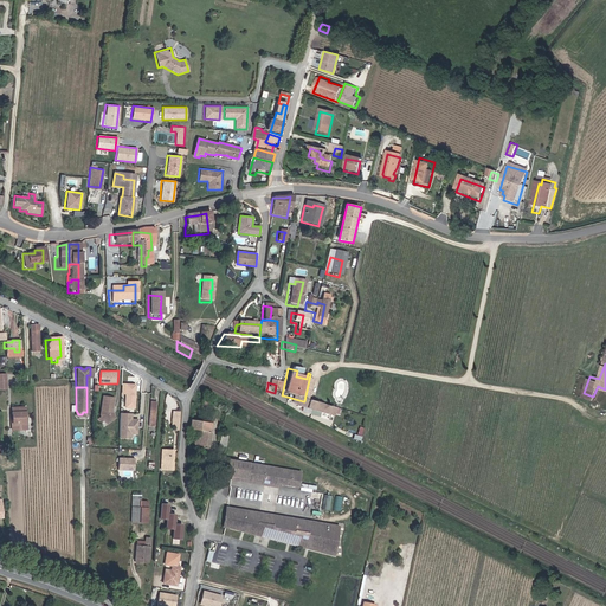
[(126,389),(117,388),(117,398),(121,398),(122,398),(124,398),(124,405),(129,405),(130,393),(126,393),(126,389)]
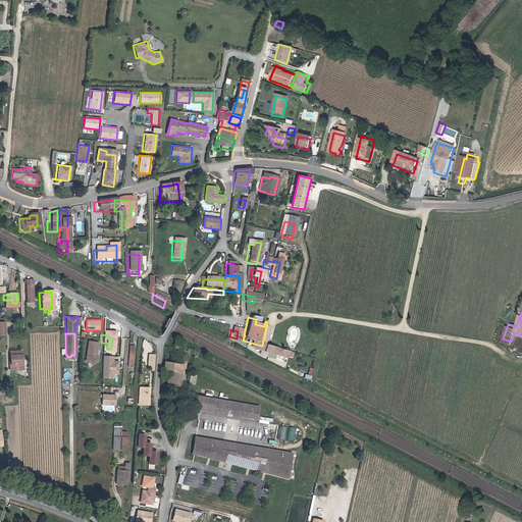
[(286,353),(250,345),(249,350),(255,352),(255,353),(273,357),(274,357),(285,359),(286,353)]
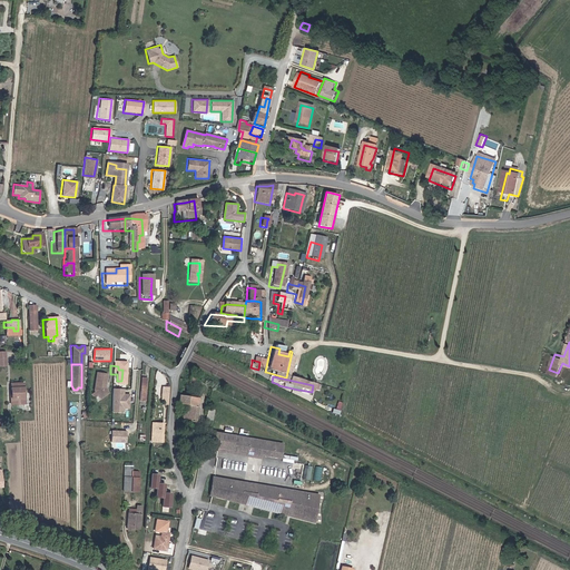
[(91,396),(88,399),(88,400),(90,402),(94,400),(97,403),(104,397),(105,396),(101,392),(102,379),(92,377),(91,390),(91,391),(91,396)]
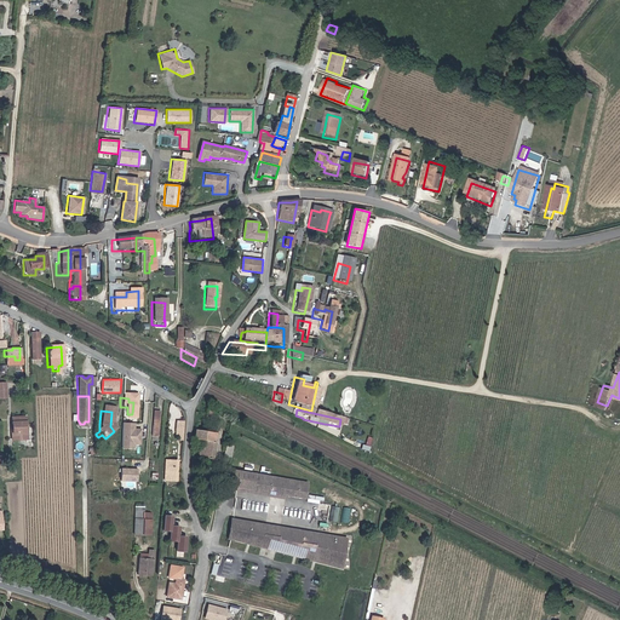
[(202,412),(202,417),(201,423),(204,423),(213,424),(214,418),(202,412)]
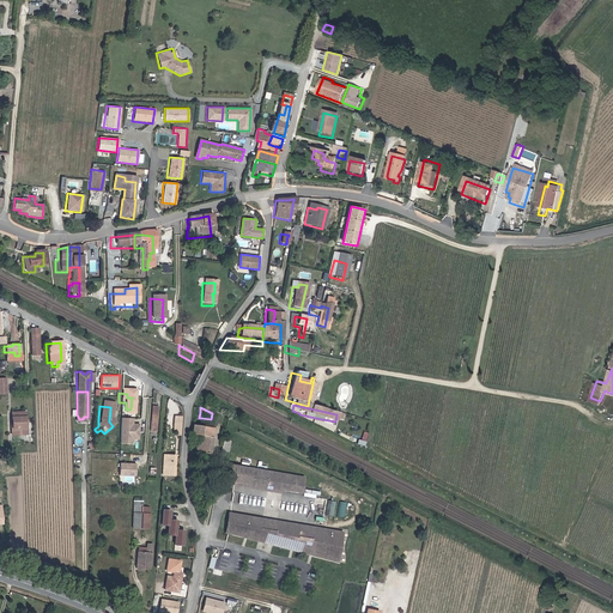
[(10,417),(10,430),(13,430),(14,441),(25,439),(23,417),(10,417)]
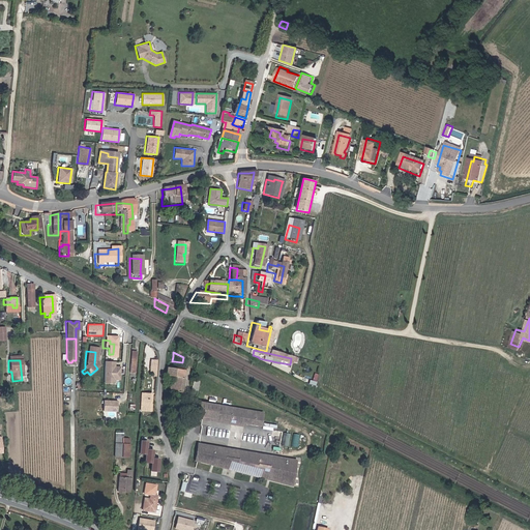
[(115,379),(121,379),(122,365),(116,365),(116,361),(106,360),(104,383),(115,384),(115,379)]
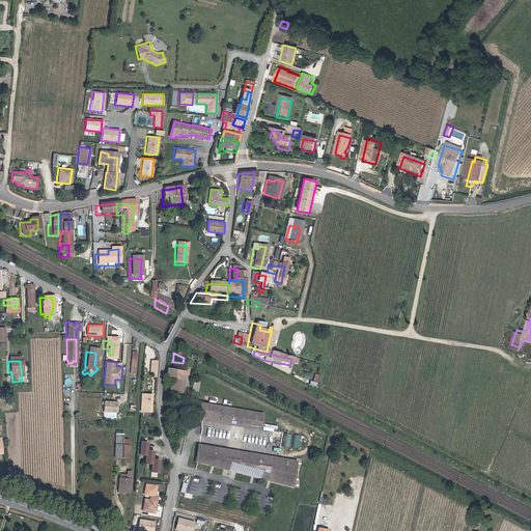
[(170,378),(172,378),(173,371),(173,370),(164,368),(163,375),(163,376),(170,378)]
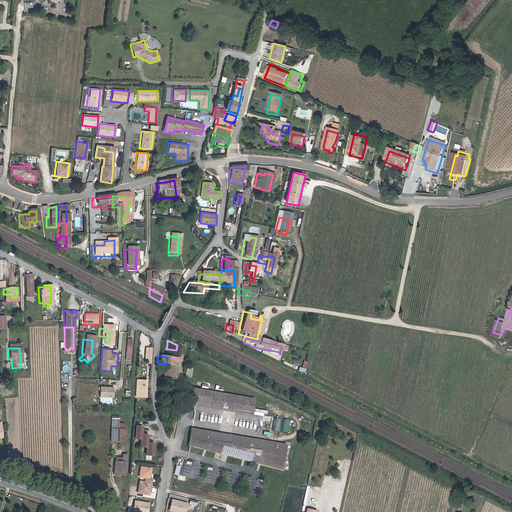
[(167,358),(166,364),(173,366),(175,358),(167,357),(167,358)]
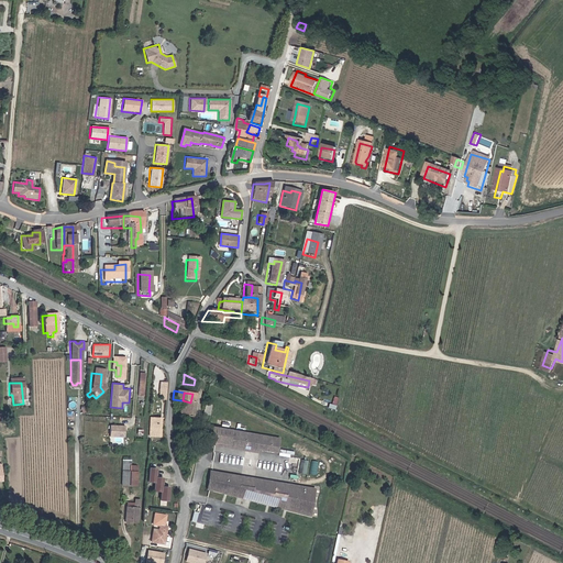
[(183,400),(180,400),(177,416),(191,418),(194,403),(190,403),(183,400)]
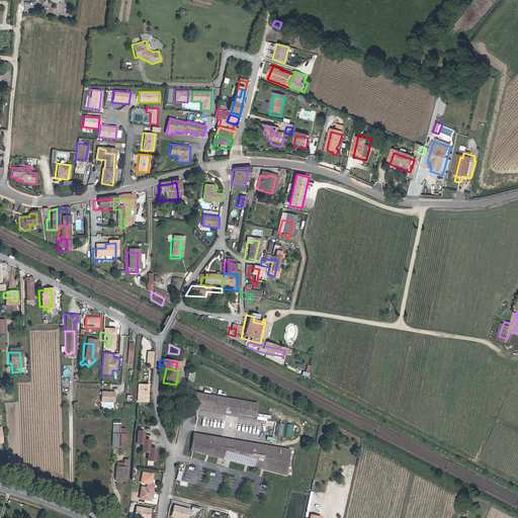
[(114,402),(114,391),(100,391),(100,401),(114,402)]
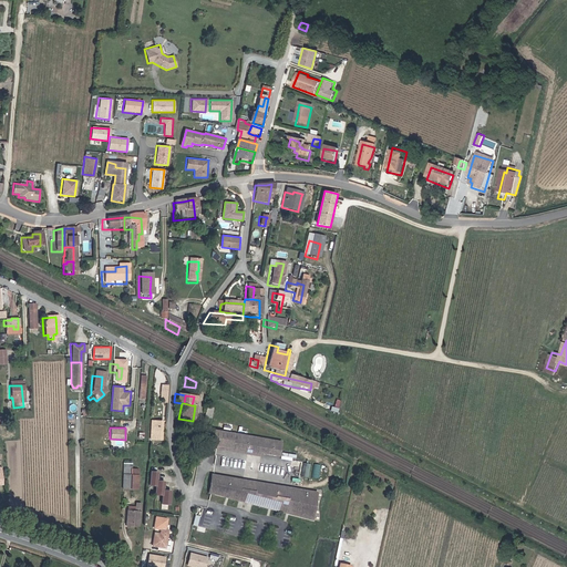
[(162,428),(161,428),(152,429),(150,429),(150,442),(154,441),(156,441),(162,441),(162,428)]
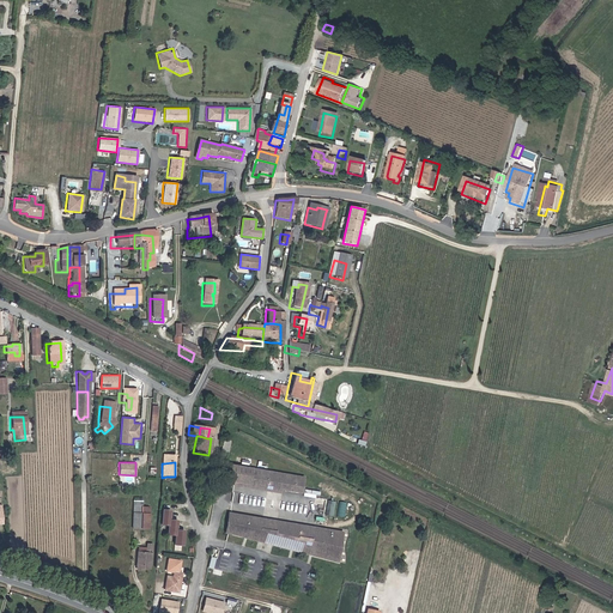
[(298,496),(301,481),(229,468),(226,483),(231,484),(231,487),(240,490),(240,485),(279,492),(298,496)]
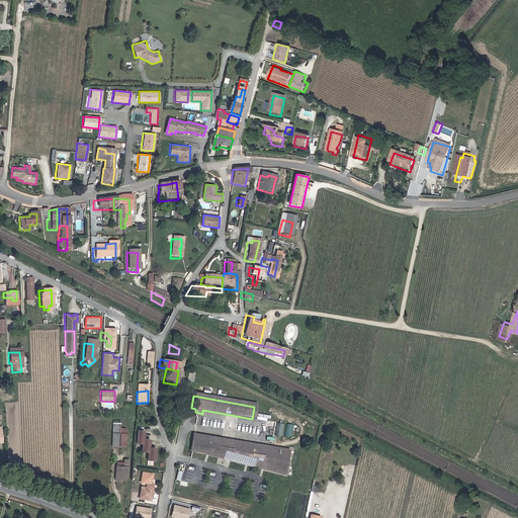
[(236,419),(236,416),(202,410),(202,414),(236,419)]
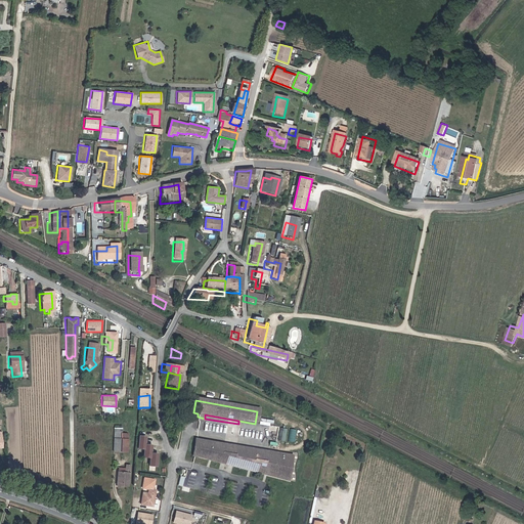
[(121,455),(123,434),(117,434),(111,433),(110,454),(121,455)]
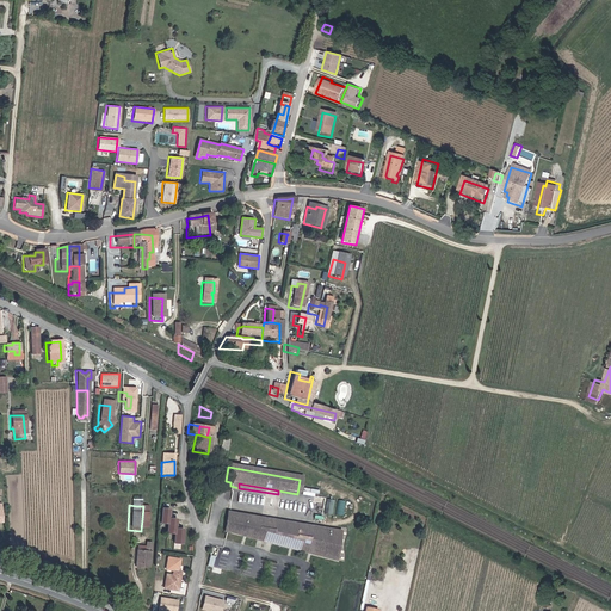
[(156,513),(155,524),(164,524),(162,534),(171,535),(170,544),(178,544),(179,531),(172,530),(172,520),(165,520),(166,511),(158,510),(156,513)]
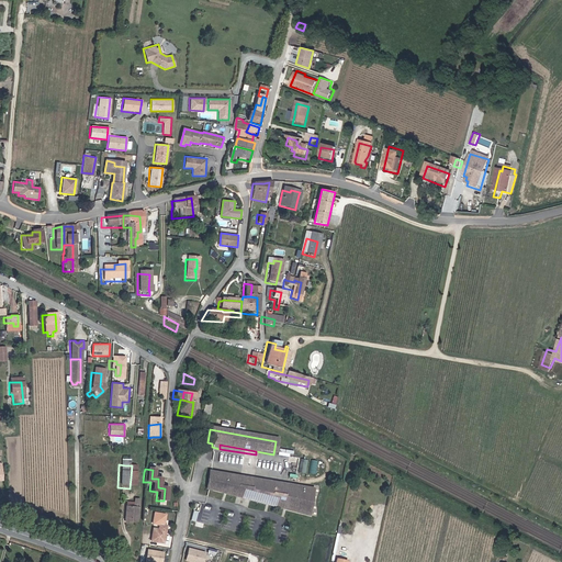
[(237,479),(206,473),(204,491),(221,495),(221,494),(231,495),(235,495),(237,492),(236,489),(237,479)]
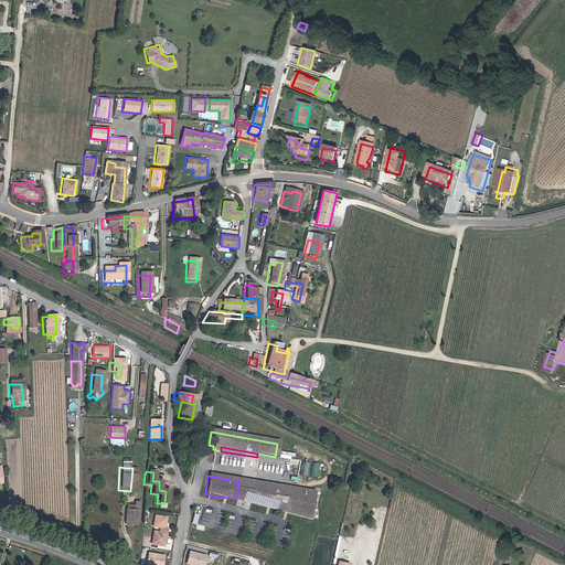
[(232,498),(222,497),(222,498),(285,514),(286,511),(269,508),(270,504),(249,501),(253,483),(238,481),(237,491),(238,494),(236,498),(232,498)]
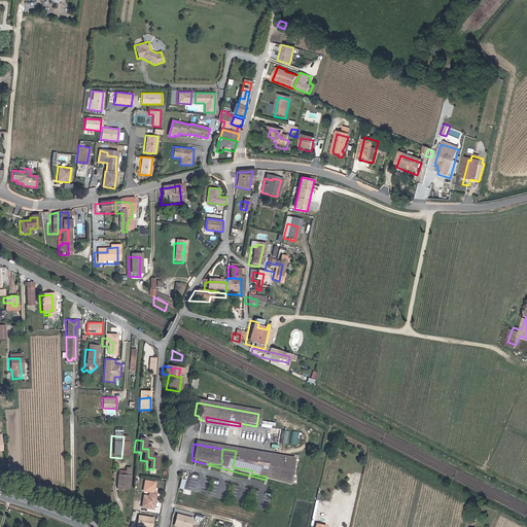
[(251,453),(236,451),(233,467),(252,470),(251,473),(267,477),(266,480),(288,485),(292,460),(267,456),(267,458),(251,456),(251,453)]
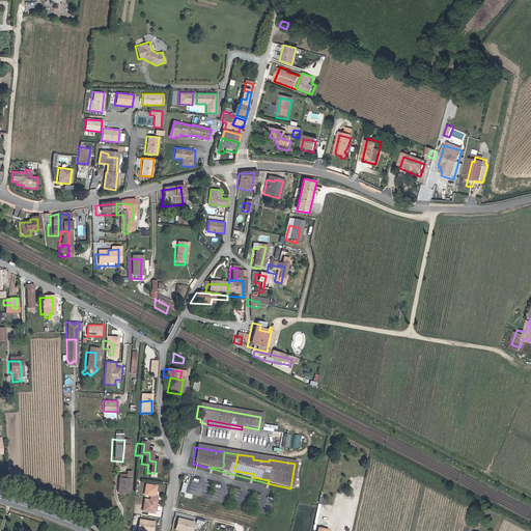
[(120,474),(115,474),(114,487),(126,488),(128,468),(121,467),(120,474)]
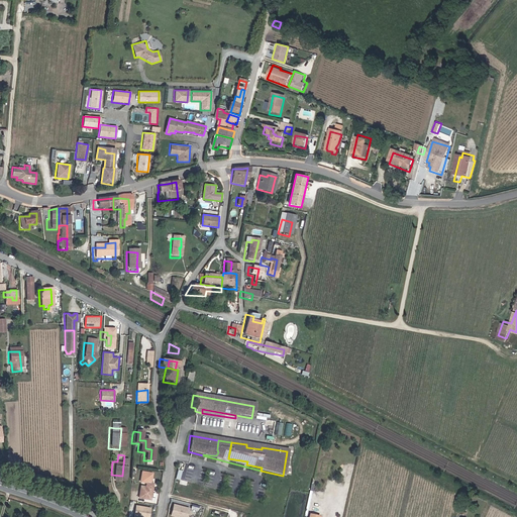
[(144,490),(144,485),(143,490),(138,489),(137,490),(136,500),(142,501),(143,492),(143,491),(144,490)]
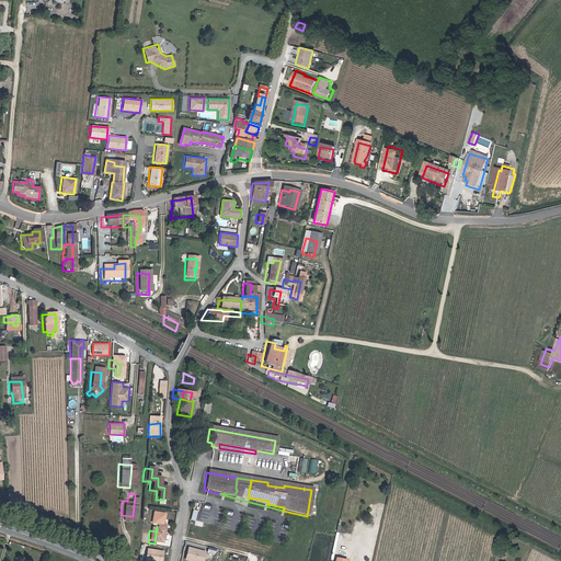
[(163,527),(157,526),(157,531),(156,533),(156,534),(155,544),(161,545),(163,527)]
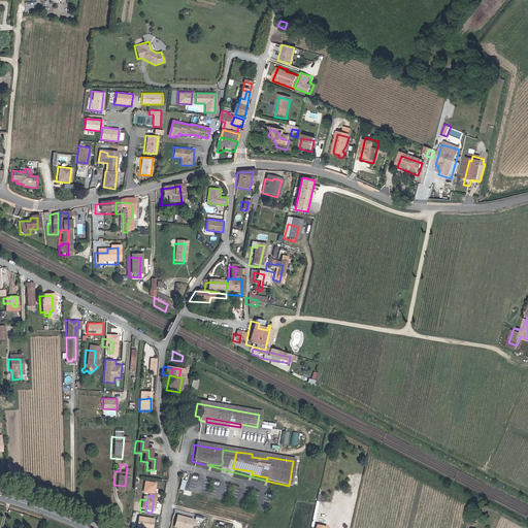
[(332,509),(332,502),(323,501),(322,509),(332,509)]
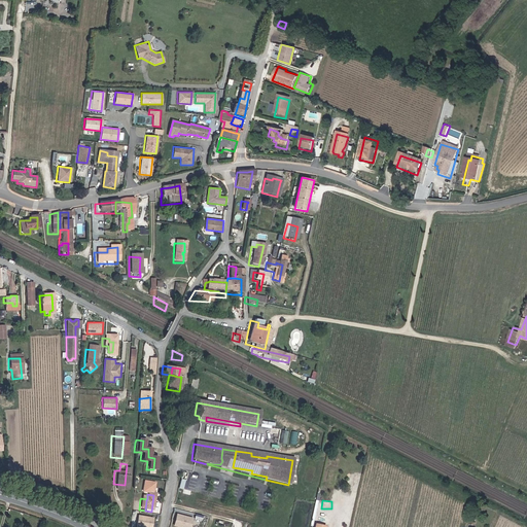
[(176,513),(173,525),(180,526),(189,526),(192,517),(176,513)]
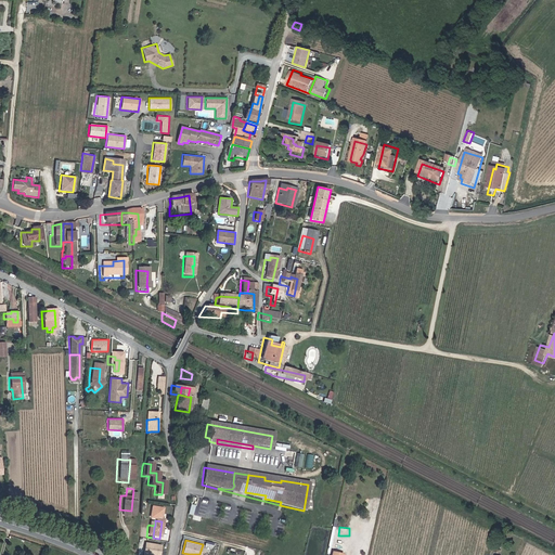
[(144,542),(143,554),(160,554),(162,543),(144,542)]
